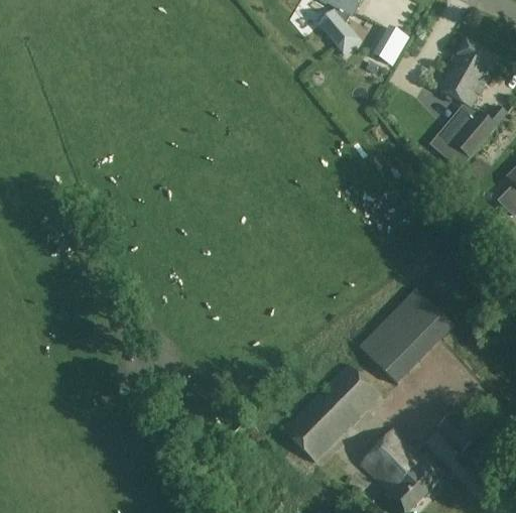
[(347,24),(352,15),(354,16),(362,0),(323,0),(328,3),(329,2),(342,9),(337,12),(337,11),(320,24),(347,55),(362,42),(347,24)]
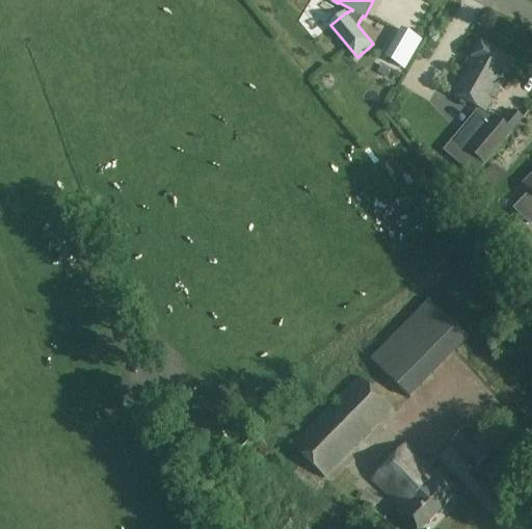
[(405,65),(422,36),(403,25),(387,54),(405,65)]
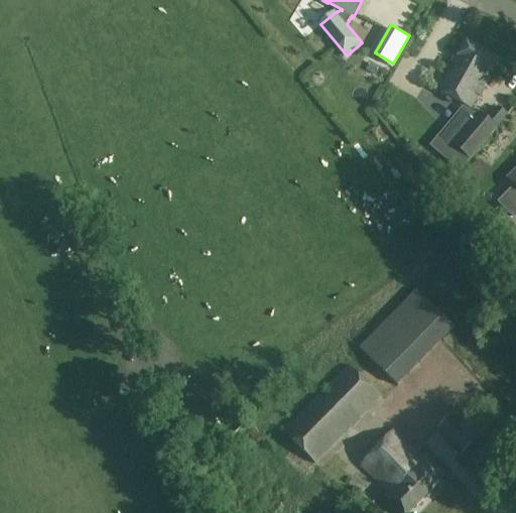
[(438,88),(460,100),(488,50),(466,38),(438,88)]
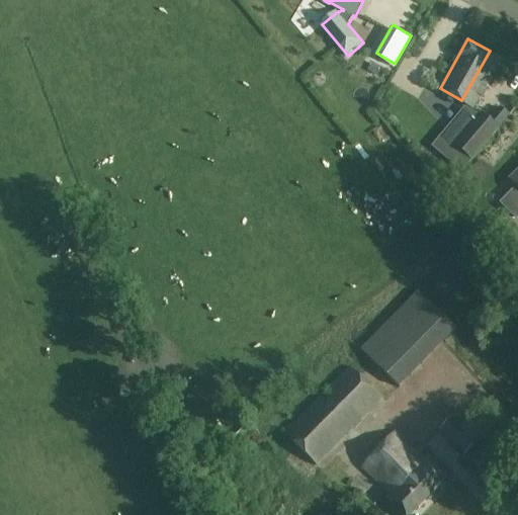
[(490,51),(461,100),(472,106),(501,57),(490,51)]
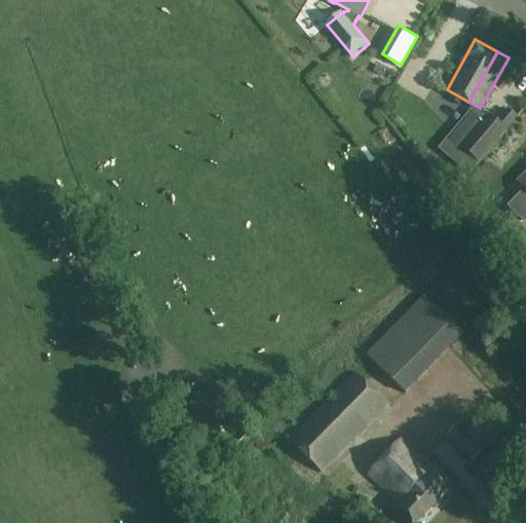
[(510,123),(517,114),(509,107),(501,116),(510,123)]
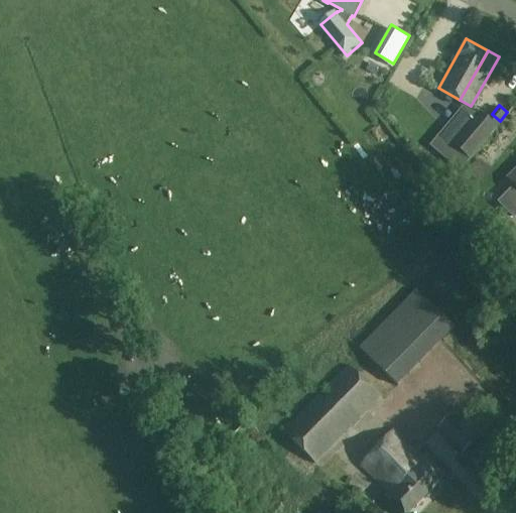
[(460,169),(497,124),(478,110),(455,139),(444,132),(432,147),(460,169)]
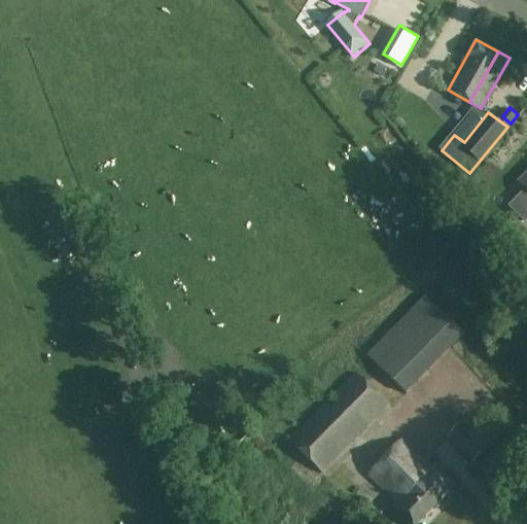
[(526,170),(515,184),(526,196),(526,170)]
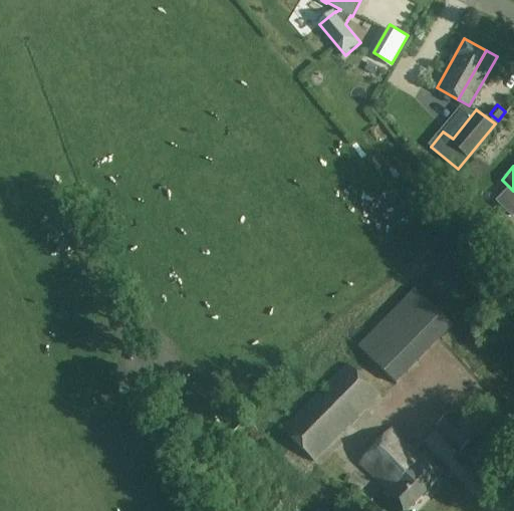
[(453,324),(414,286),(357,344),(396,382),(453,324)]
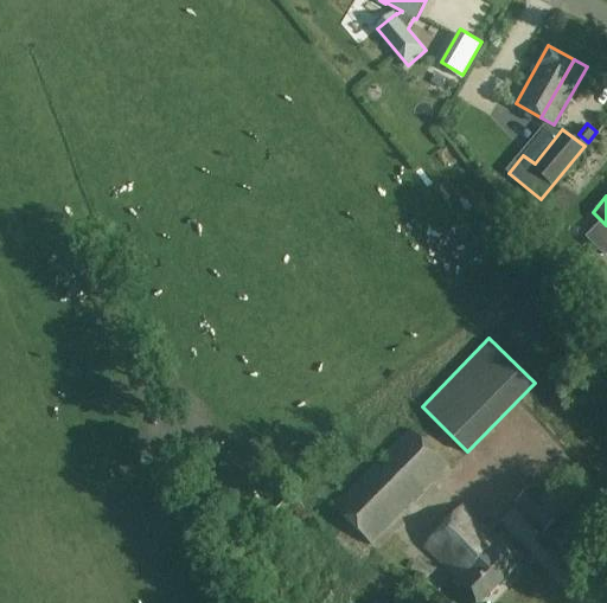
[(371,541),(448,464),(410,428),(385,450),(391,457),(381,468),(374,462),(332,504),(371,541)]
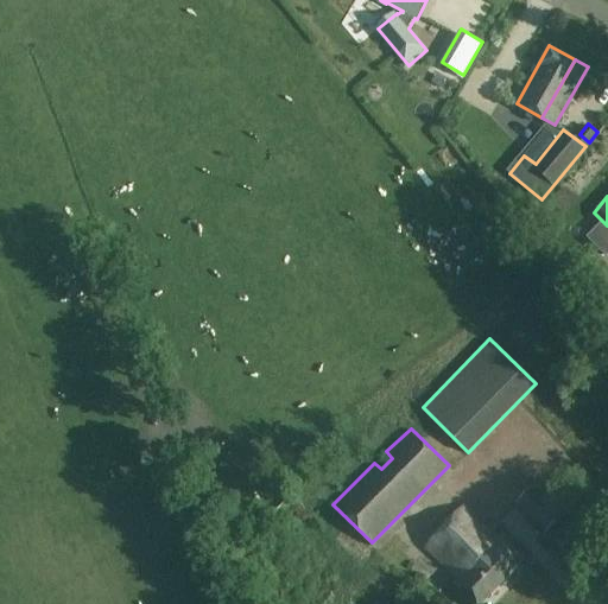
[(496,476),(504,487),(523,474),(515,463),(496,476)]
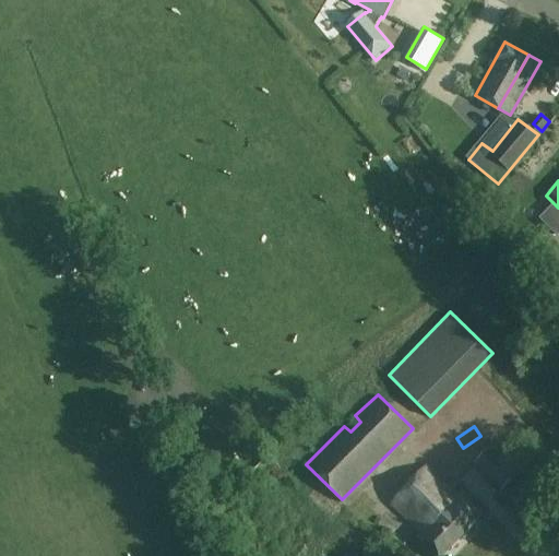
[(490,446),(474,461),(501,488),(516,473),(490,446)]
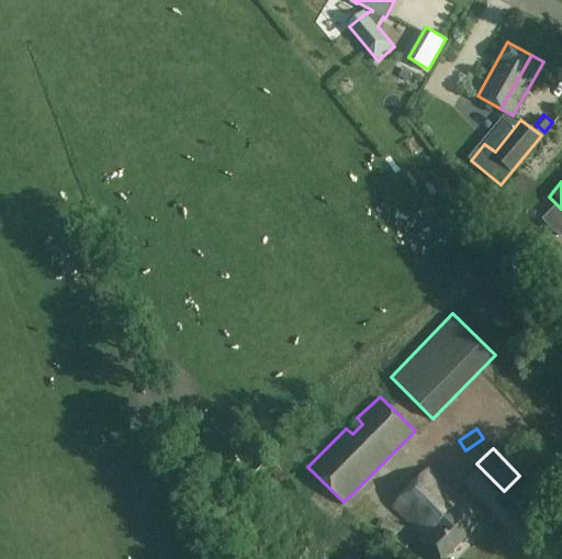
[(446,558),(486,517),(467,498),(463,502),(429,469),(394,505),(424,535),(418,540),(437,558),(446,558)]
